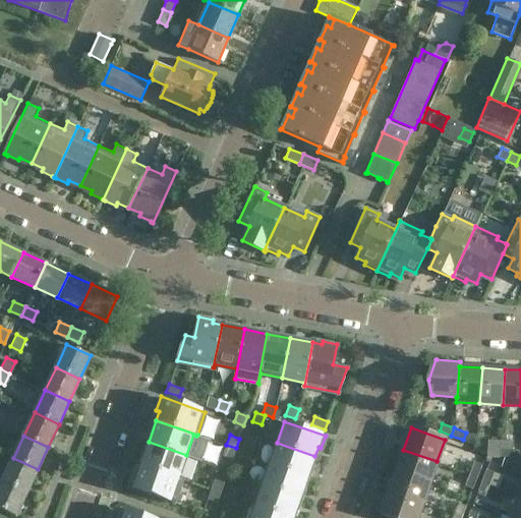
[(501,440),(487,439),(487,447),(501,447),(501,440)]
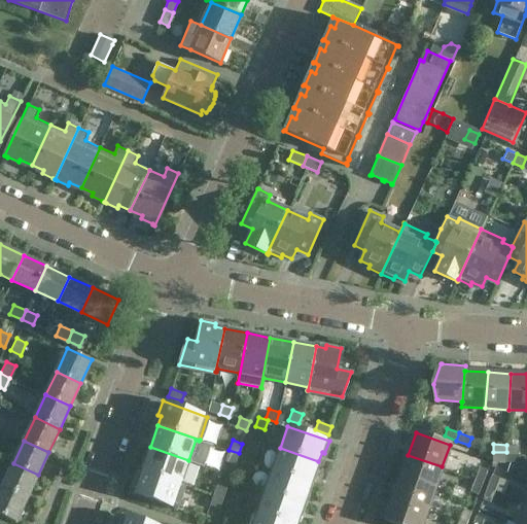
[(520,445),(506,445),(506,452),(519,453),(520,445)]
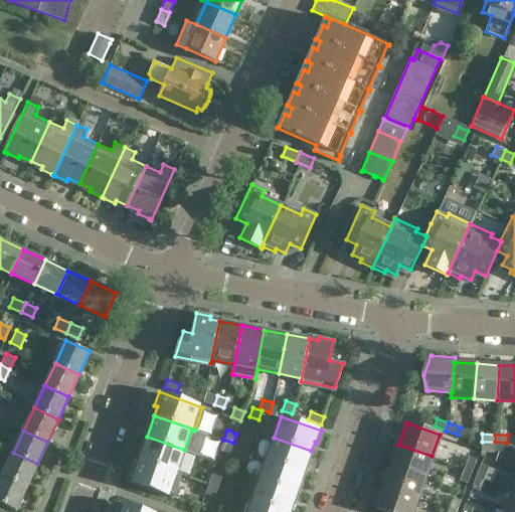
[(177,471),(184,450),(147,437),(139,459),(180,473),(180,472),(177,471)]
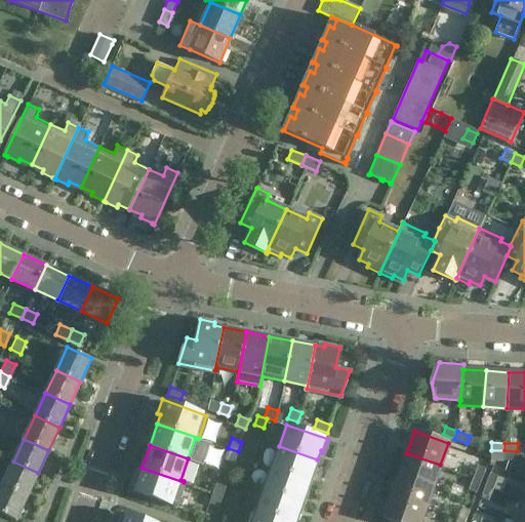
[(310,481),(317,459),(279,446),(272,467),(310,481)]
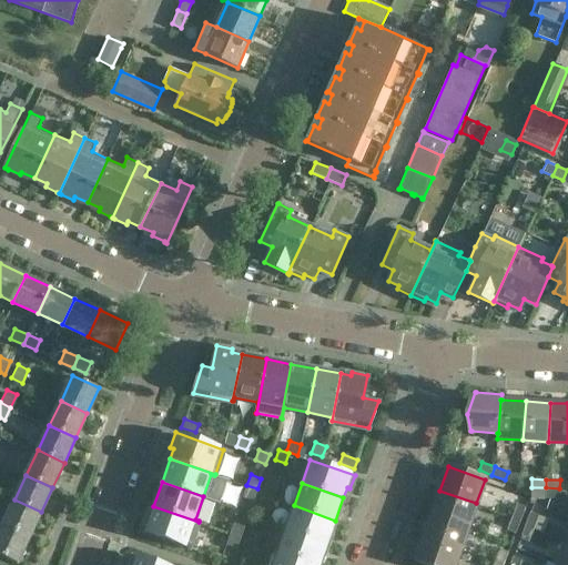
[(276,488),(266,484),(262,495),(273,498),(276,488)]
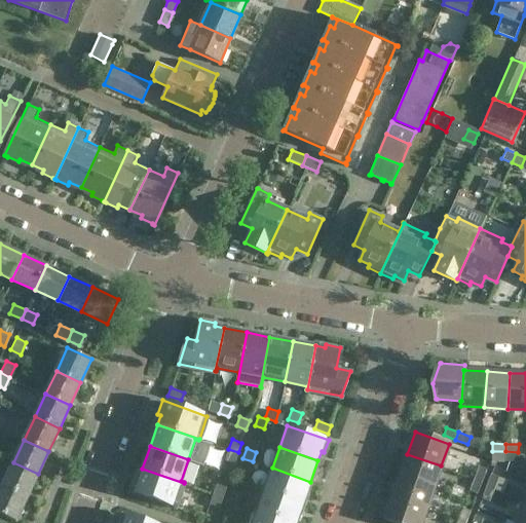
[(234,462),(238,452),(228,449),(225,458),(234,462)]
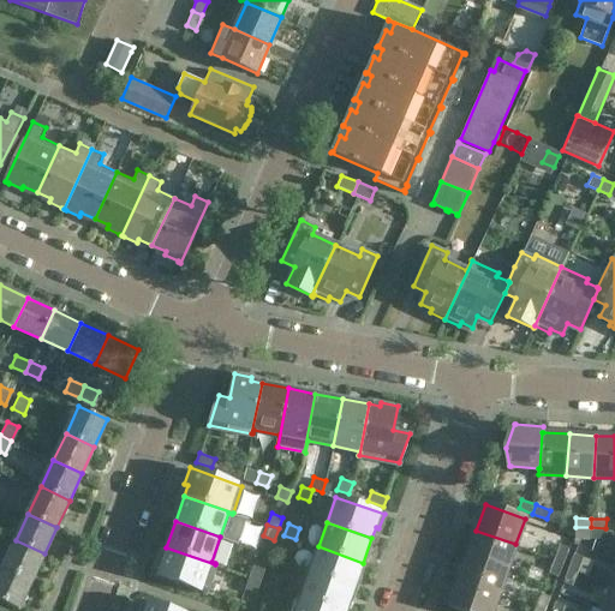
[(591,527),(575,527),(574,537),(590,538),(591,527)]
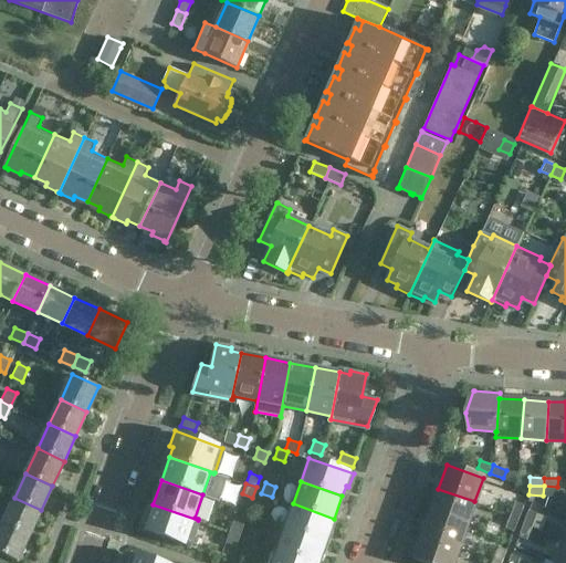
[(467,524),(474,501),(438,489),(430,511),(467,524)]
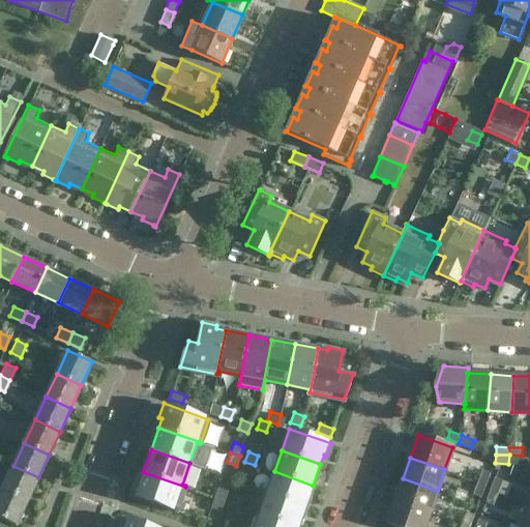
[(251,474),(255,465),(244,462),(241,471),(251,474)]
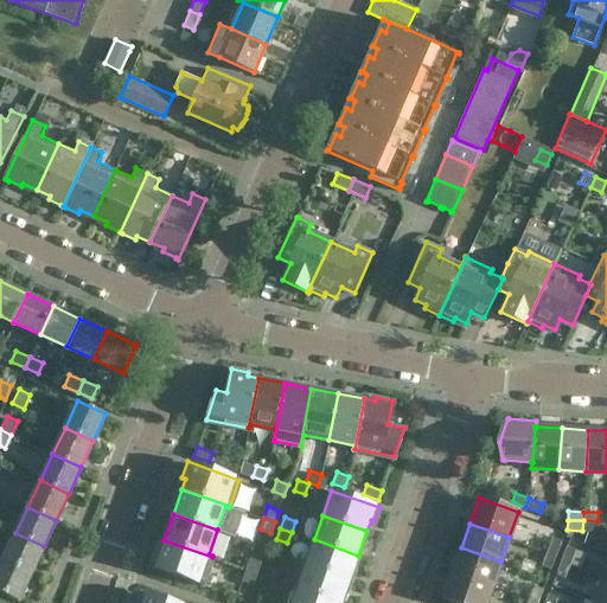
[(31,573),(44,546),(16,533),(2,559),(31,573)]
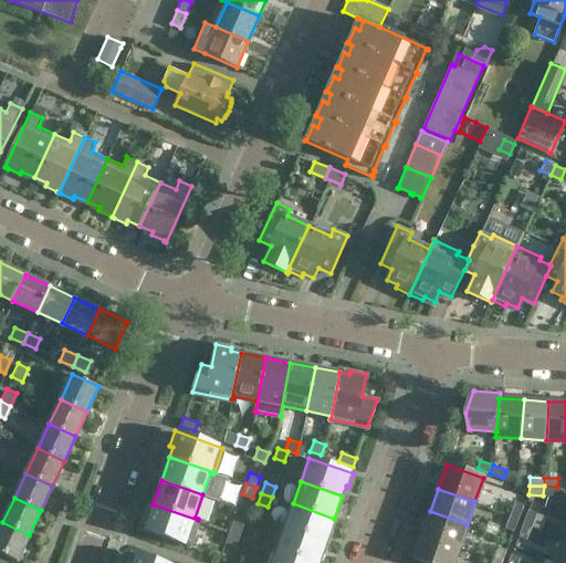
[(515,501),(511,514),(519,517),(523,504),(515,501)]
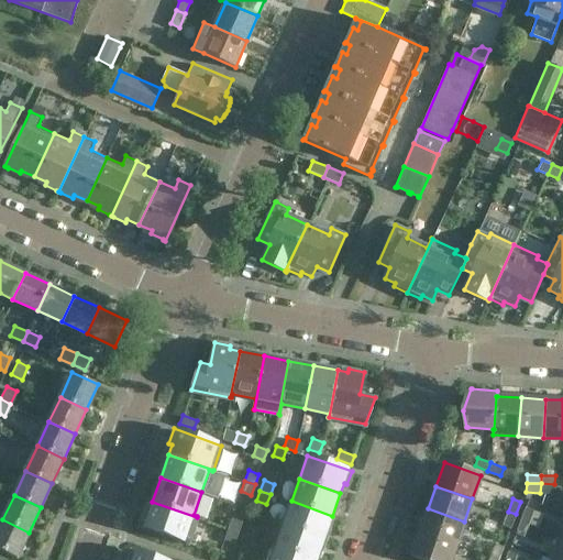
[(324,538),(332,516),(291,501),(283,524),(324,538)]
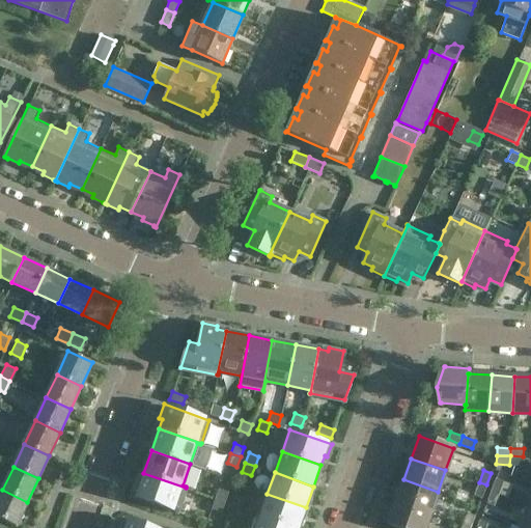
[(177,510),(186,488),(143,473),(140,482),(137,481),(132,495),(177,510)]
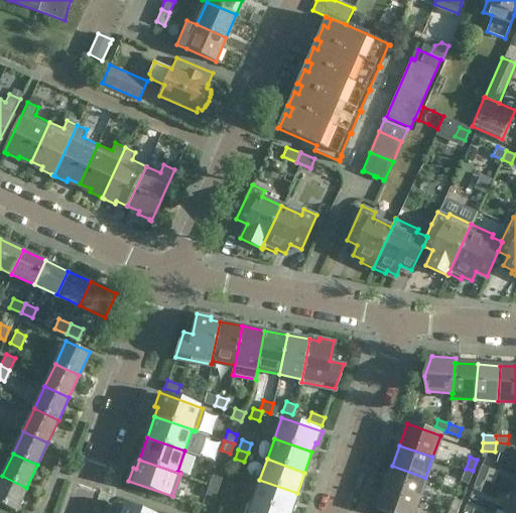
[(489,467),(482,464),(478,476),(485,479),(489,467)]
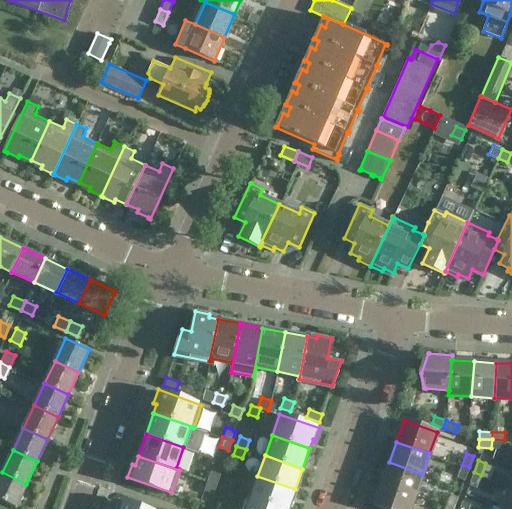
[(415,494),(422,474),(389,462),(382,482),(415,494)]
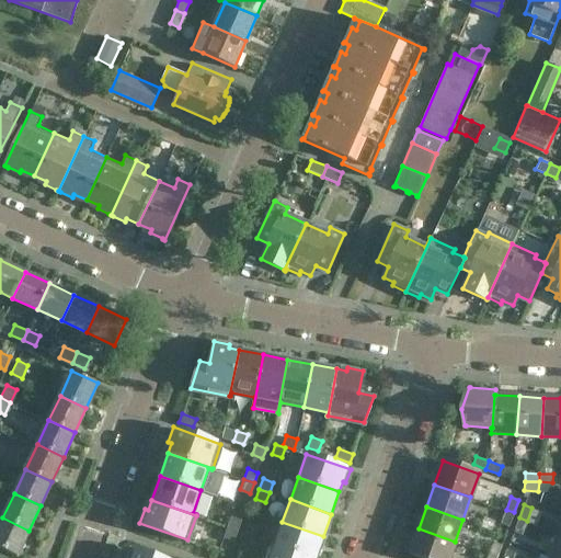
[(508,525),(514,512),(506,510),(501,522),(508,525)]
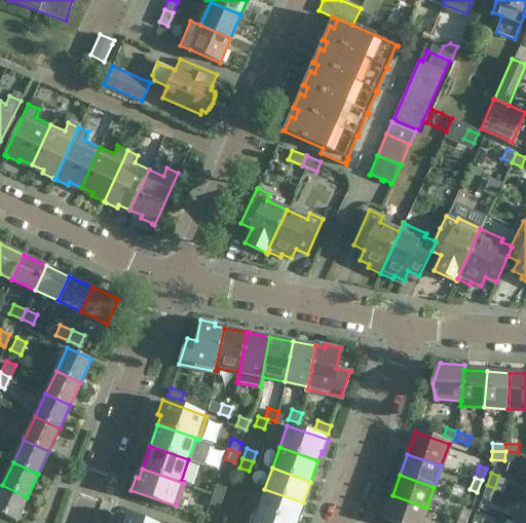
[(223,496),(226,487),(217,483),(213,493),(223,496)]
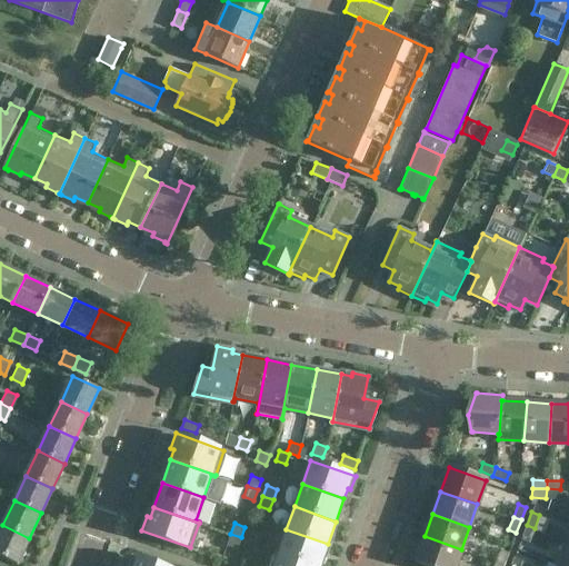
[(0,555),(18,564),(29,538),(2,525),(0,530),(0,555)]
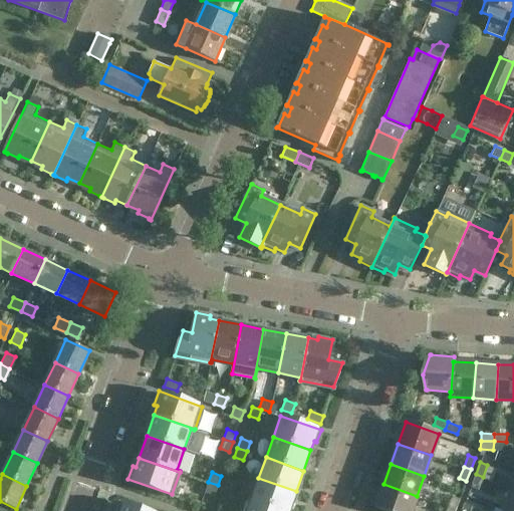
[(478,488),(483,477),(476,474),(471,485),(478,488)]
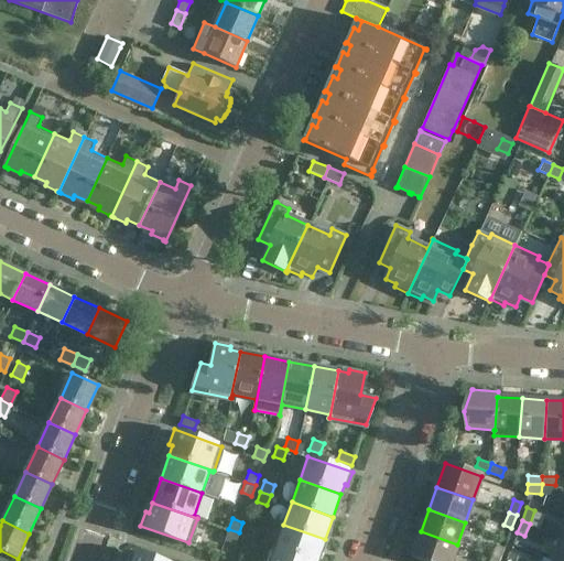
[(315,560),(317,560),(325,539),(283,525),(275,547),(315,560)]
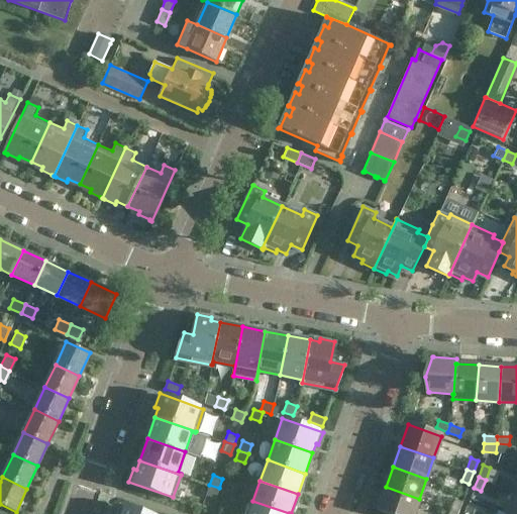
[(237,485),(227,482),(224,491),(233,495),(237,485)]
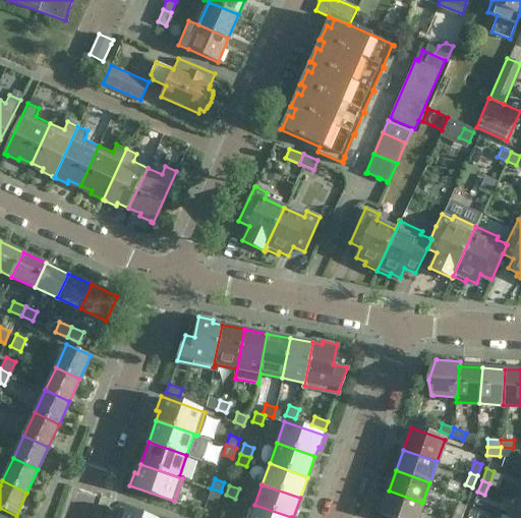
[(217,502),(221,492),(211,488),(208,498),(217,502)]
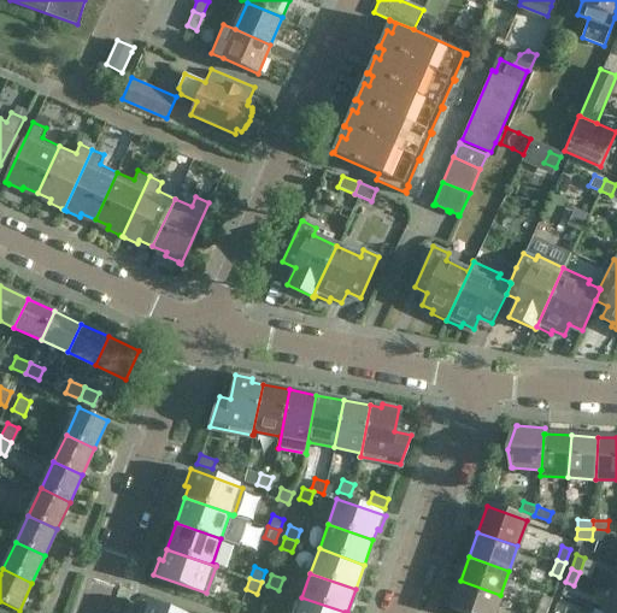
[(469,612),(493,612),(500,595),(460,581),(452,607),(469,612)]
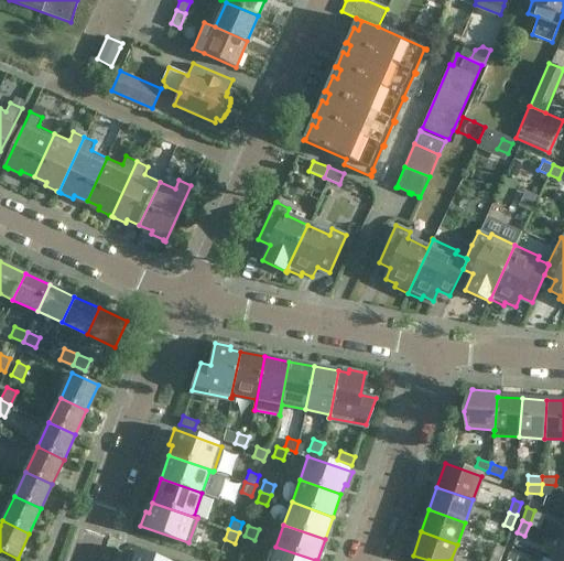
[(251,550),(255,540),(245,536),(241,547),(251,550)]
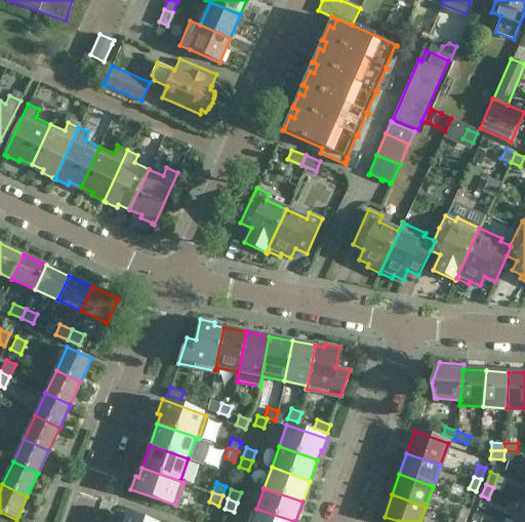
[(465,521),(470,509),(462,506),(457,518),(465,521)]
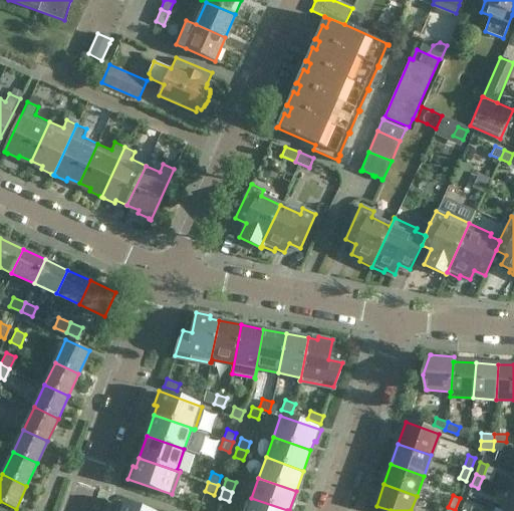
[(287,510),(251,498),(246,510),(287,510)]
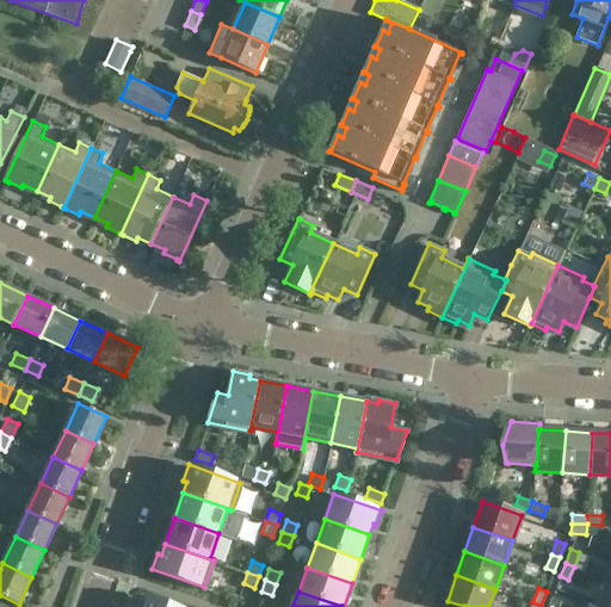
[(173,606),(142,596),(139,606),(173,606)]
